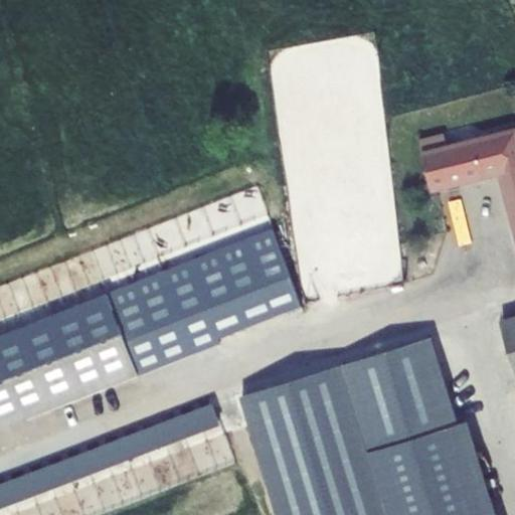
[(514,128),(448,145),(445,134),(420,140),(433,188),(501,171),(514,224),(514,128)]
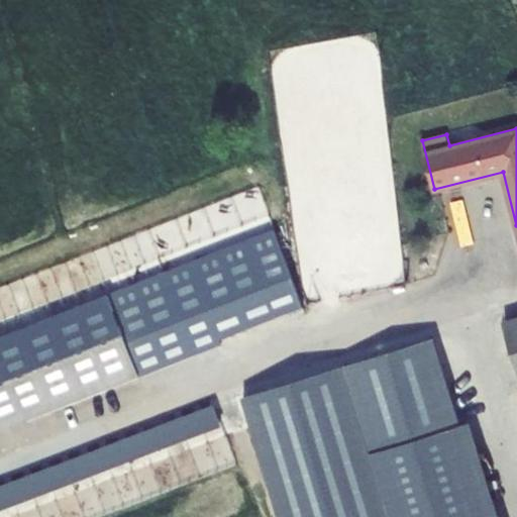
[(243,268),(0,364),(0,435),(212,352),(211,347),(265,326),(243,268)]
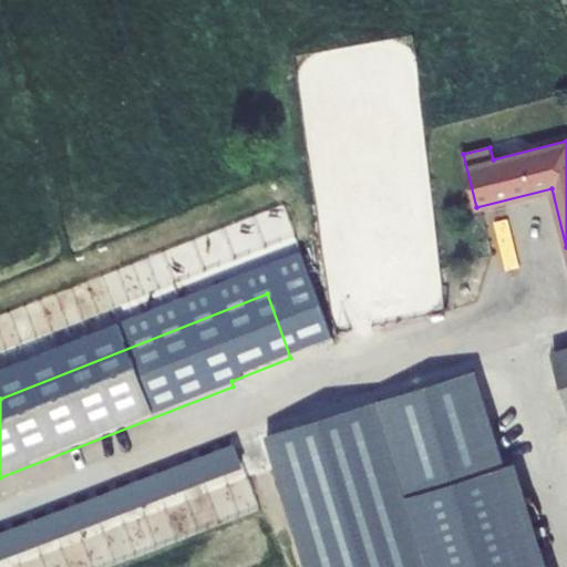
[(566,358),(555,362),(566,402),(566,358)]
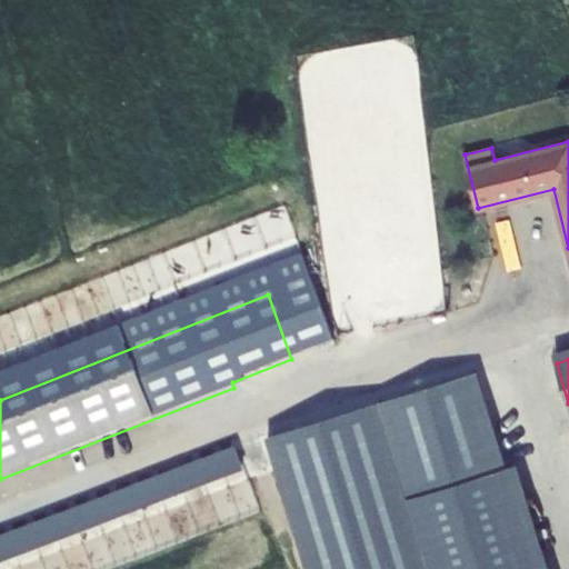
[(506,470),(476,372),(265,439),(305,568),(430,568),(419,533),(506,507),(496,473),(506,470)]
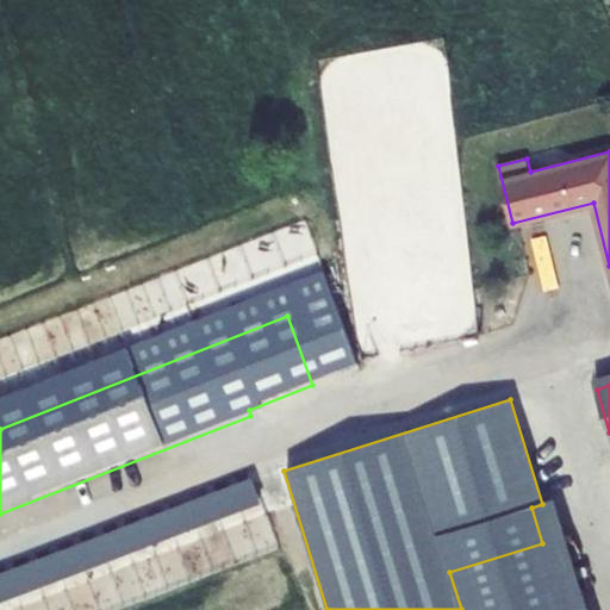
[(449,572),(461,609),(587,609),(554,500),(531,508),(542,543),(449,572)]
